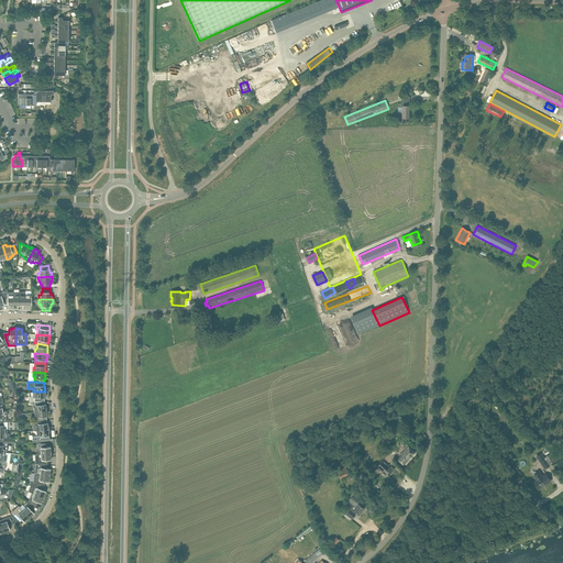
[(33,392),(33,396),(29,397),(29,403),(34,401),(44,401),(44,398),(45,398),(45,395),(45,392),(33,392)]
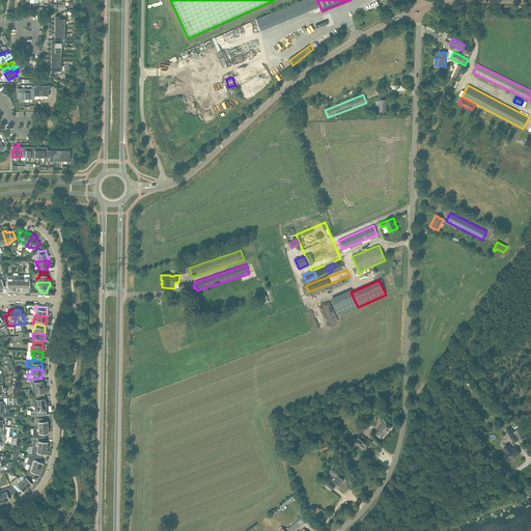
[(32,379),(33,384),(32,384),(32,388),(45,387),(44,384),(44,385),(43,381),(42,379),(32,379)]
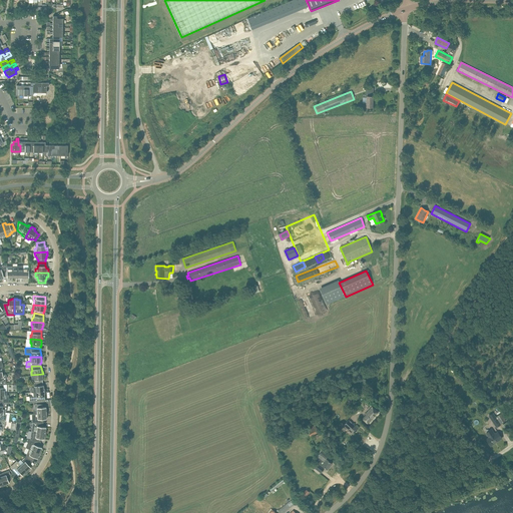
[(43,374),(31,375),(32,379),(33,379),(33,384),(42,383),(42,380),(43,380),(42,377),(43,376),(43,374)]
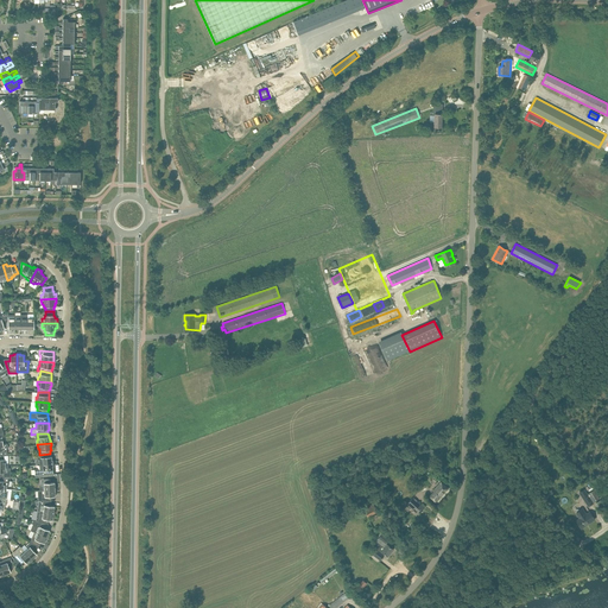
[(50,454),(39,455),(40,460),(39,460),(39,464),(54,463),(52,460),(51,456),(50,454)]
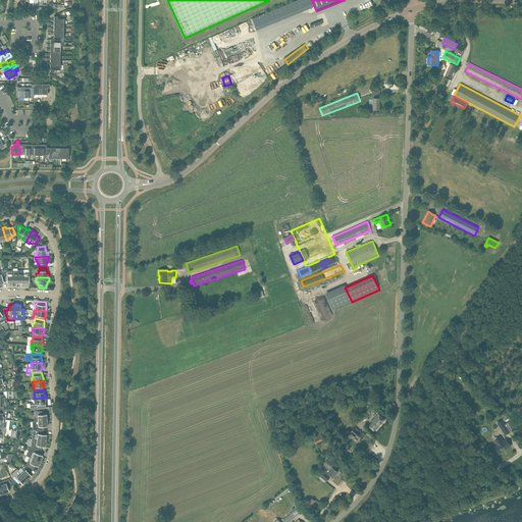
[(45,400),(46,400),(46,398),(34,399),(34,403),(30,403),(31,410),(46,409),(45,404),(46,404),(45,400)]
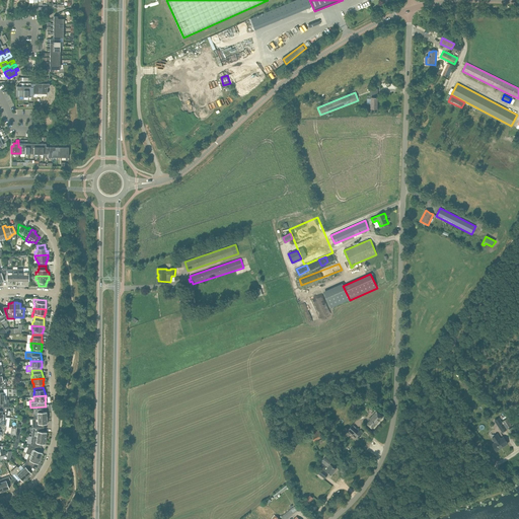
[(354,404),(353,403),(358,401),(357,396),(345,400),(347,405),(354,404)]
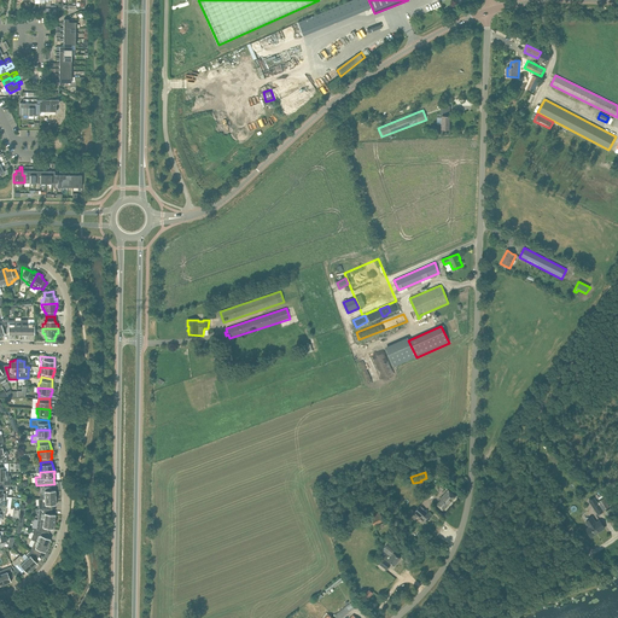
[(9,473),(0,473),(0,484),(10,485),(11,485),(11,482),(11,479),(11,476),(9,476),(9,473)]
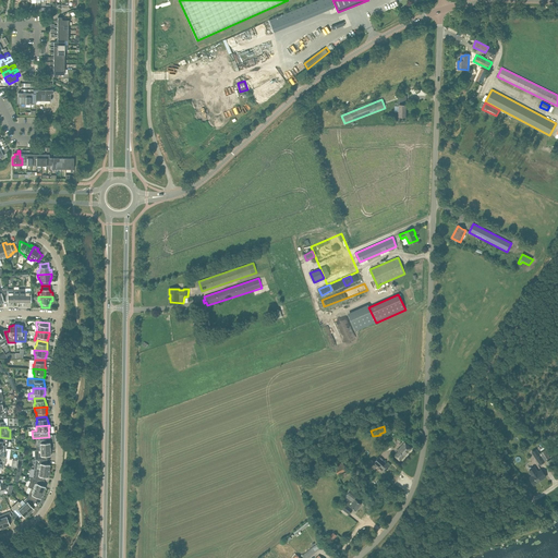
[(0,437),(0,447),(5,448),(7,446),(8,447),(9,438),(0,437)]
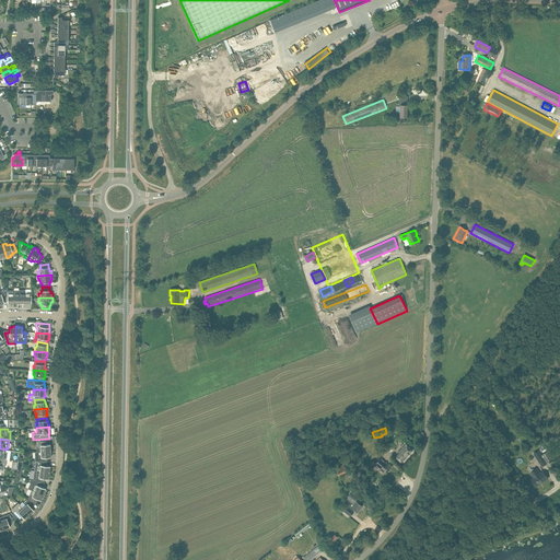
[(38,442),(37,442),(37,447),(41,447),(41,452),(50,451),(50,447),(50,444),(44,445),(44,441),(38,442)]
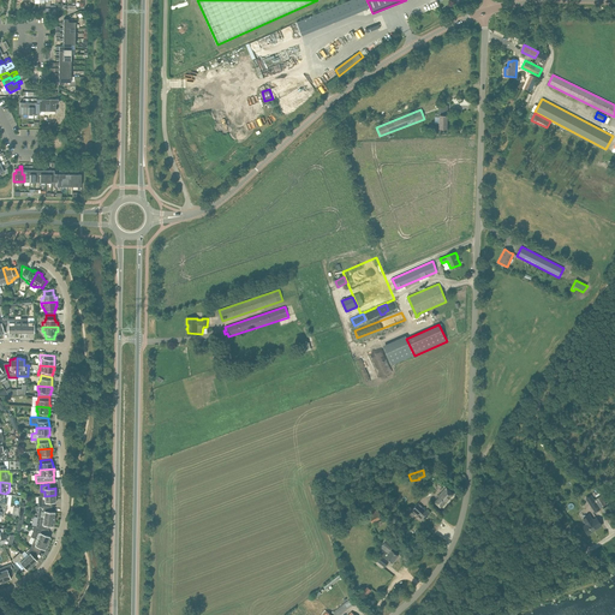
[(453,494),(446,487),(437,496),(439,497),(435,502),(441,508),(453,494)]
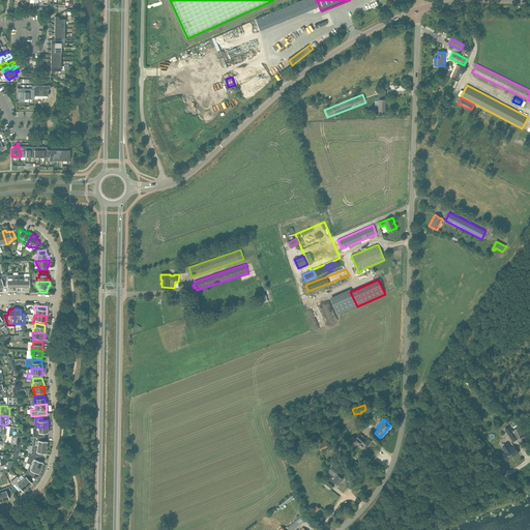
[(48,427),(38,428),(33,428),(33,437),(34,437),(34,436),(36,437),(42,437),(42,433),(48,433),(48,430),(49,430),(48,427)]
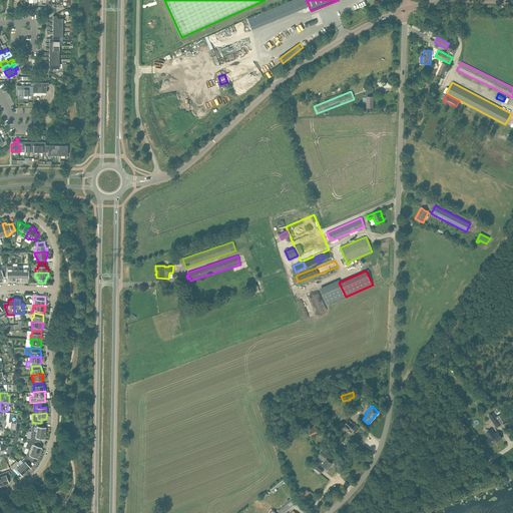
[(496,427),(500,425),(505,421),(500,414),(495,417),(493,413),(489,415),(492,420),(494,423),(496,427)]
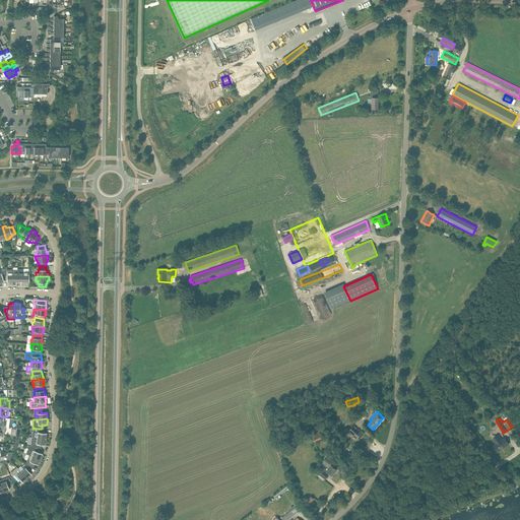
[(364,435),(360,431),(353,426),(347,433),(350,436),(351,435),(358,440),(364,435)]
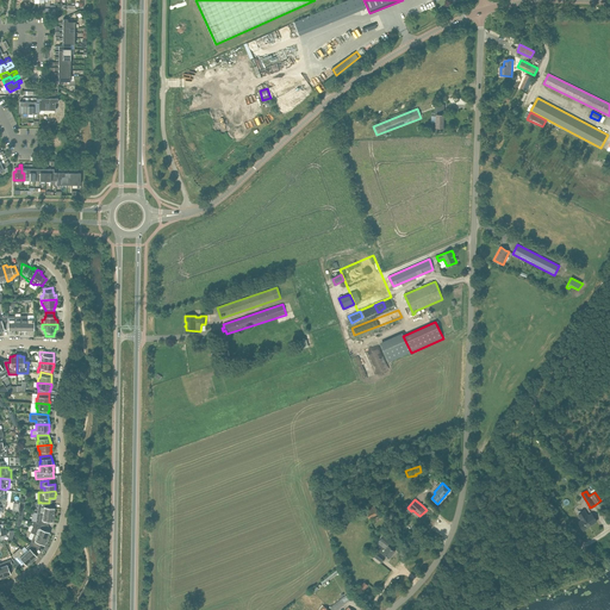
[(39,502),(39,503),(38,509),(37,512),(54,515),(55,511),(55,509),(49,508),(49,503),(42,503),(39,502)]
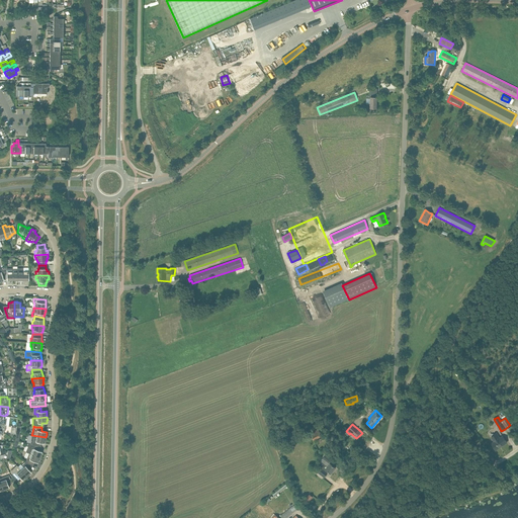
[(311,432),(310,433),(314,440),(322,437),(317,427),(310,430),(311,432)]
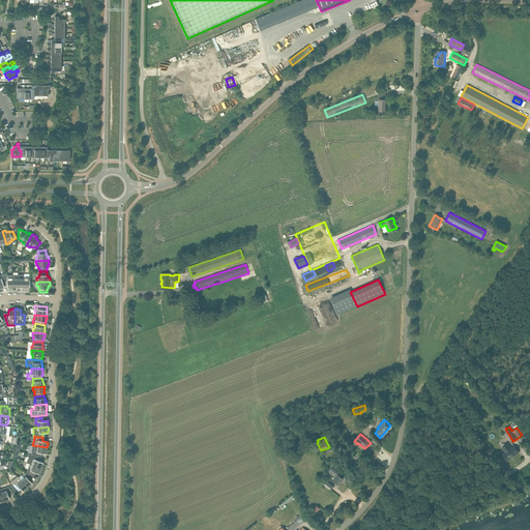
[(47,447),(32,445),(32,449),(31,454),(33,454),(39,457),(40,452),(46,453),(47,450),(47,447)]
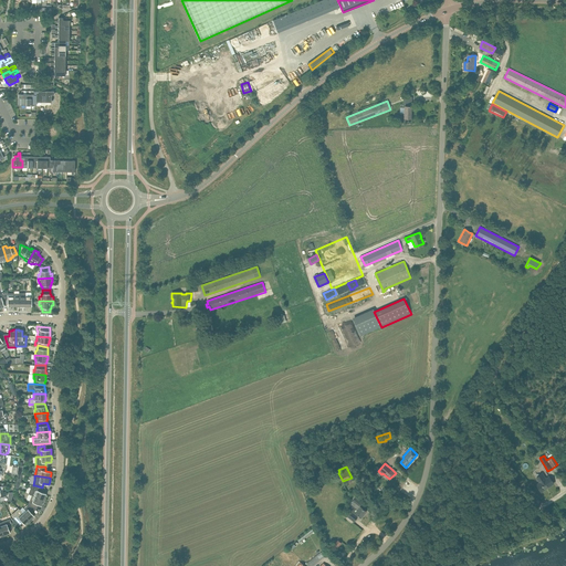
[(537,485),(542,492),(554,483),(549,477),(537,485)]
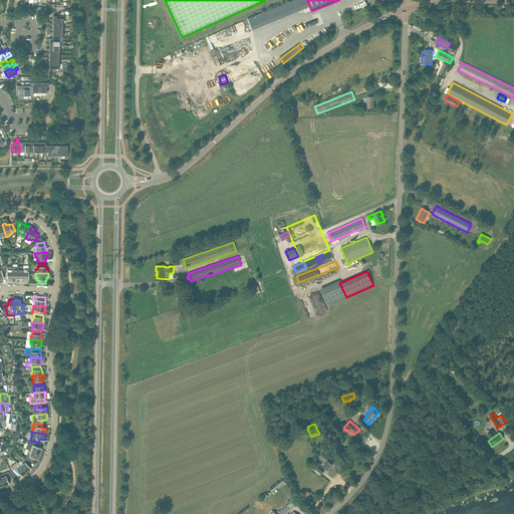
[(31,444),(28,443),(26,449),(29,450),(38,454),(40,454),(41,452),(41,451),(42,449),(37,447),(38,443),(32,441),(31,444)]
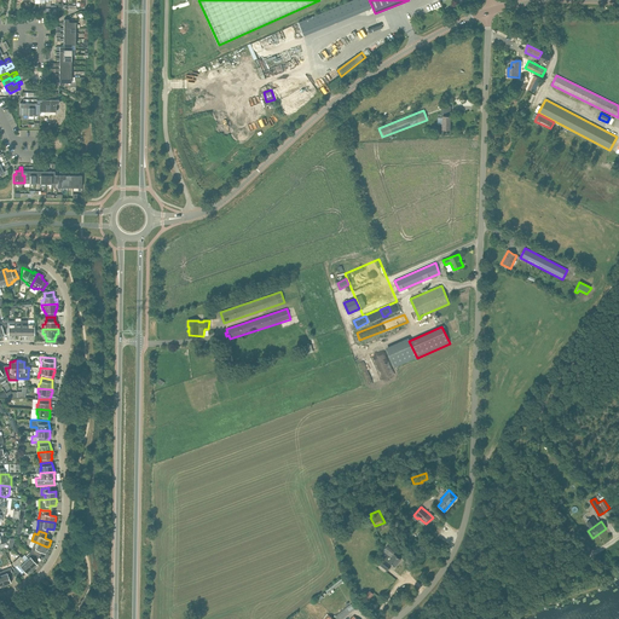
[(48,547),(46,547),(35,542),(30,551),(38,556),(39,551),(45,554),(46,550),(47,550),(48,547)]
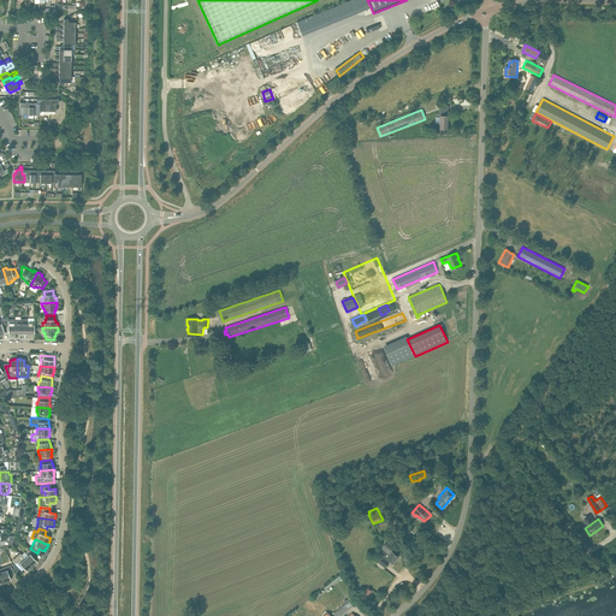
[(388,542),(384,545),(385,546),(383,549),(390,555),(388,558),(388,560),(386,561),(381,557),(378,562),(385,568),(389,563),(390,561),(394,563),(395,563),(396,562),(395,561),(398,556),(392,552),(391,551),(395,548),(388,542)]
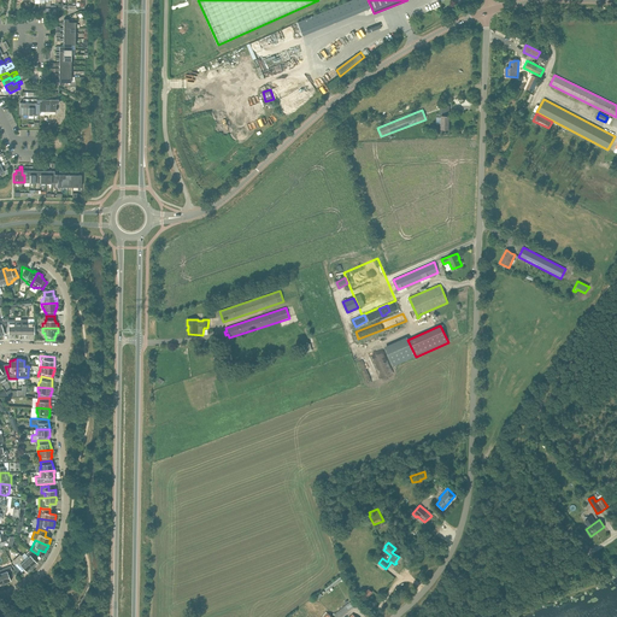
[(37,554),(30,550),(25,554),(28,557),(25,559),(33,568),(35,565),(37,563),(33,558),(37,554)]
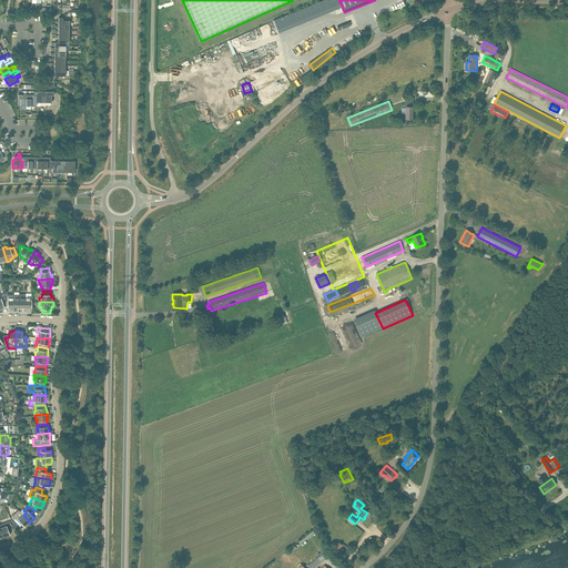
[(19,510),(16,513),(18,516),(13,519),(18,525),(21,523),(24,527),(28,525),(30,523),(23,515),(19,510)]
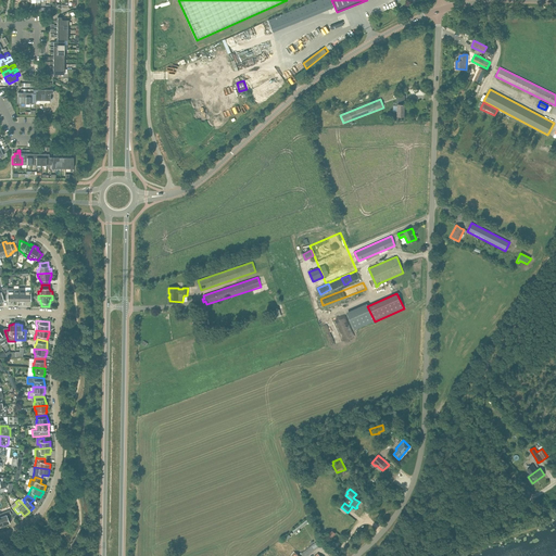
[(10,512),(10,510),(0,513),(0,515),(4,526),(7,525),(10,523),(8,518),(12,516),(10,512)]
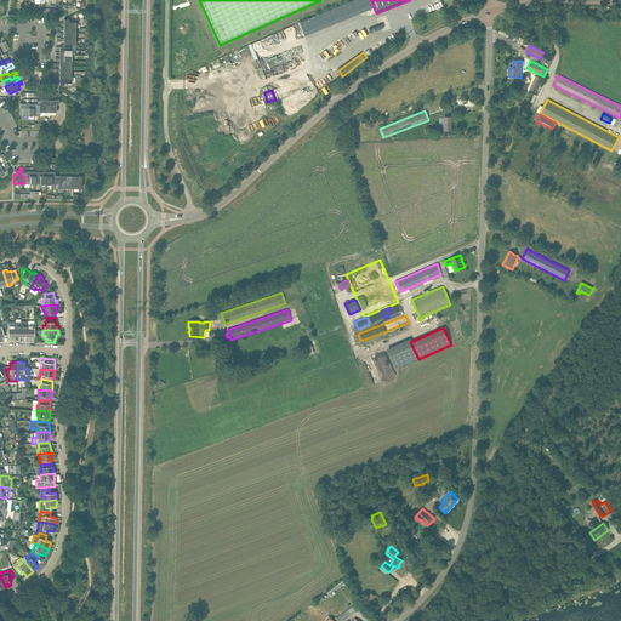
[(328,592),(329,594),(330,597),(332,596),(331,593),(347,581),(345,579),(328,592)]
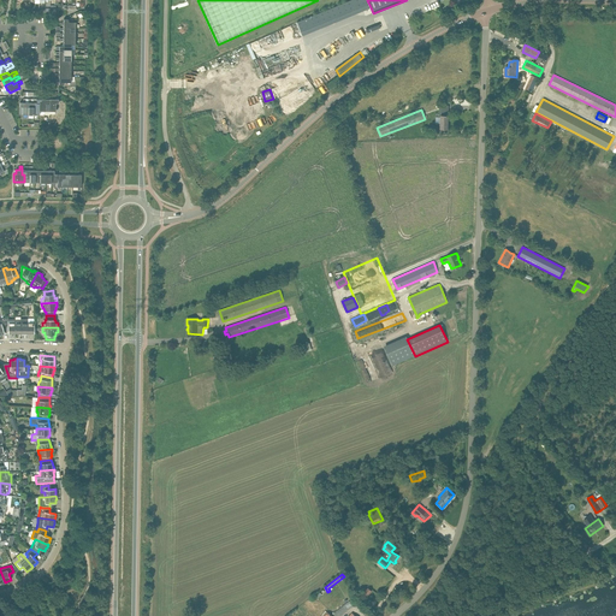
[(333,614),(336,615),(339,615),(354,605),(350,600),(333,614)]
